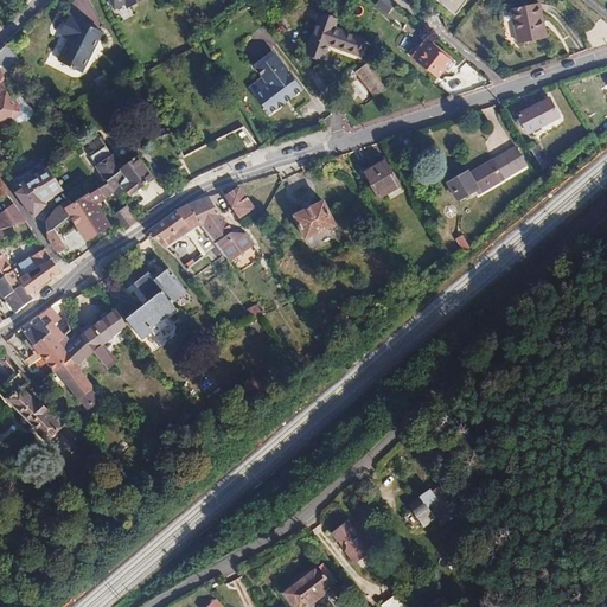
[(439,0),(454,11),(462,0),(439,0)]
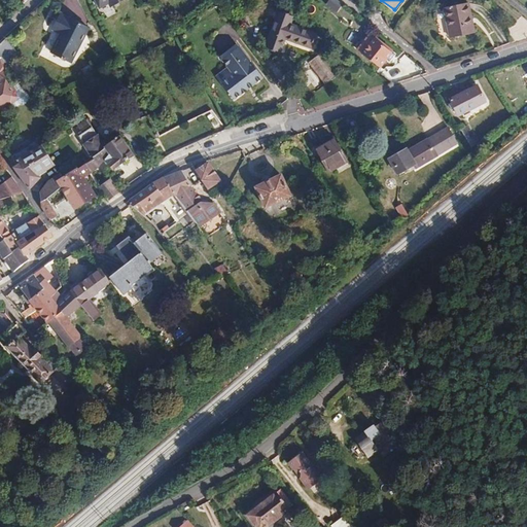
[(469,2),(446,6),(451,36),(475,32),(469,2)]
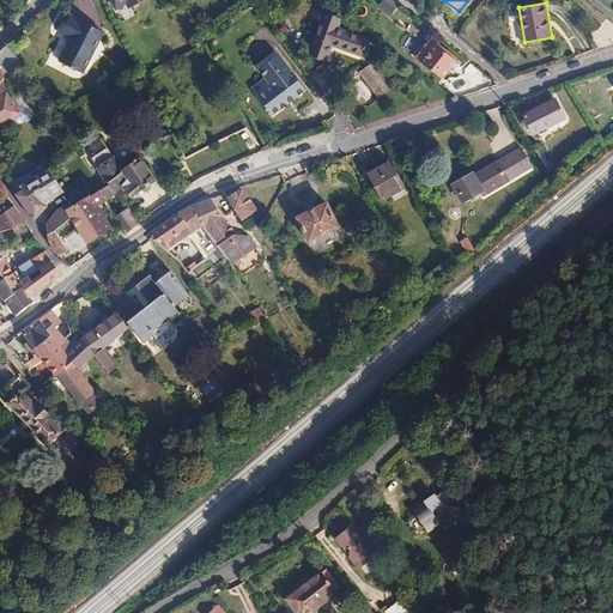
[(325,13),(321,23),(339,29),(341,20),(325,13)]
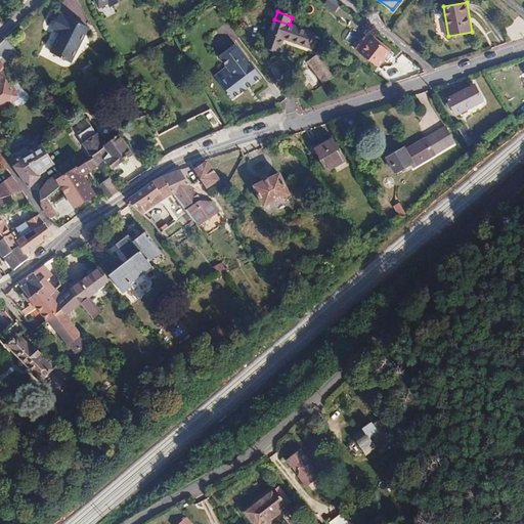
[(71,62),(88,27),(60,14),(52,29),(60,33),(50,53),(71,62)]
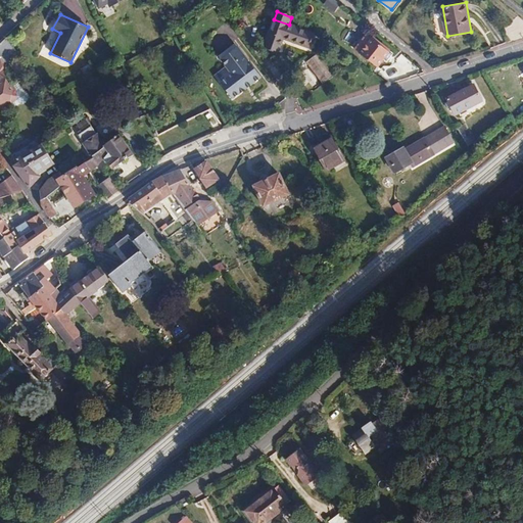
[(274,19),(266,42),(280,47),(283,38),(292,42),(311,48),(315,34),(289,25),(274,19)]
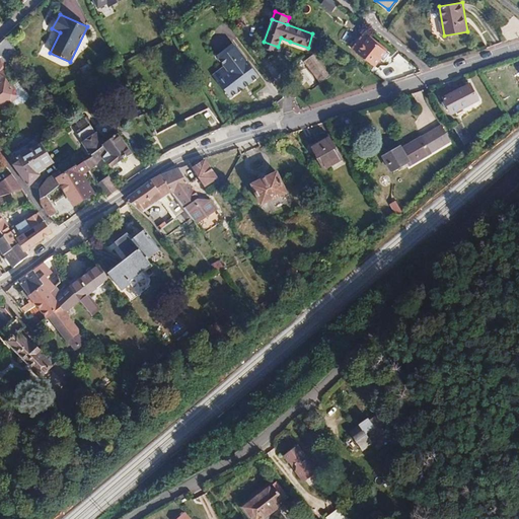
[(389,53),(385,50),(368,38),(367,39),(362,34),(359,40),(358,39),(351,48),(374,66),(379,60),(382,62),(384,60),(386,62),(390,58),(387,56),(389,53)]
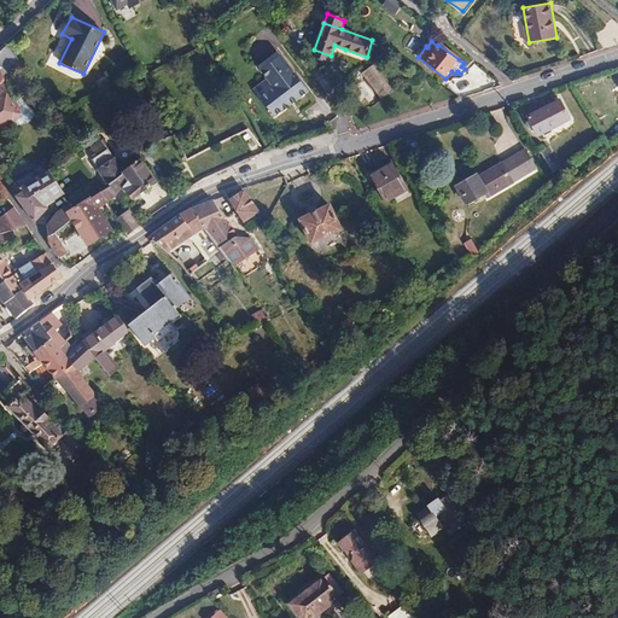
[(0,127),(1,129),(13,121),(11,118),(15,106),(5,93),(7,77),(23,65),(7,44),(0,51),(0,127)]
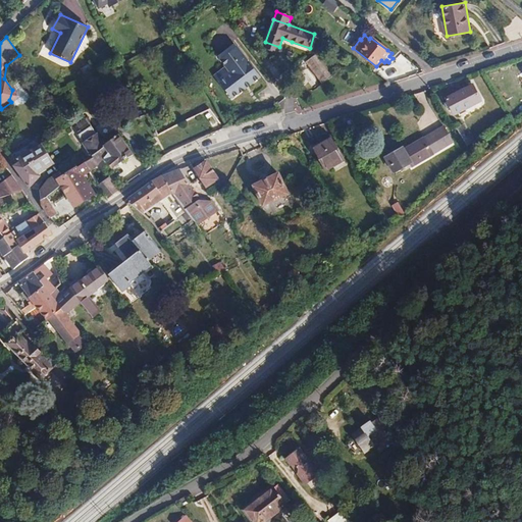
[(277,51),(279,47),(265,42),(263,46),(277,51)]
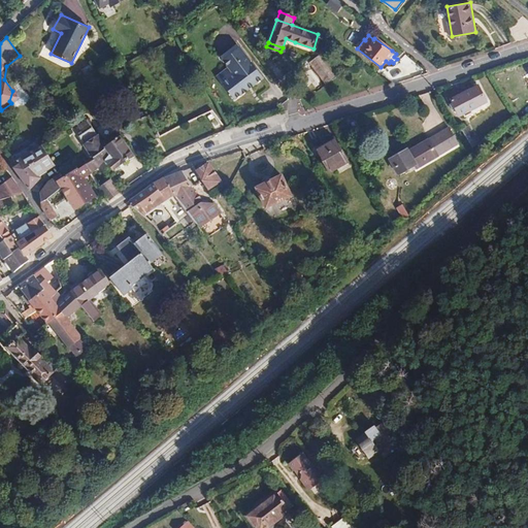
[(263,78),(239,47),(223,61),(233,74),(222,84),(235,100),(250,89),(263,78)]
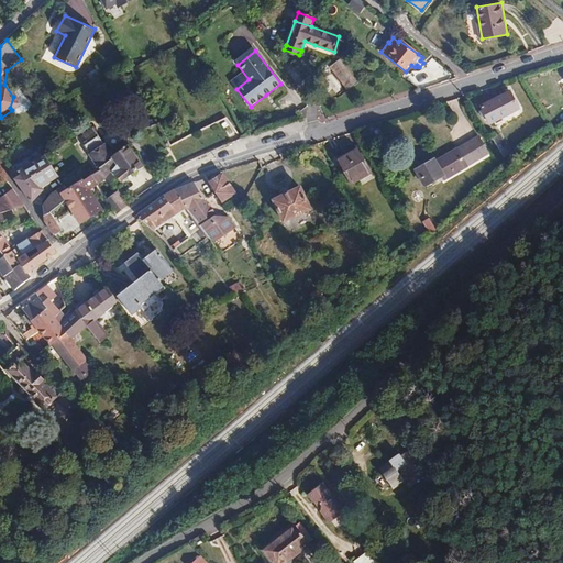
[(330,68),(346,89),(357,81),(341,61),(330,68)]
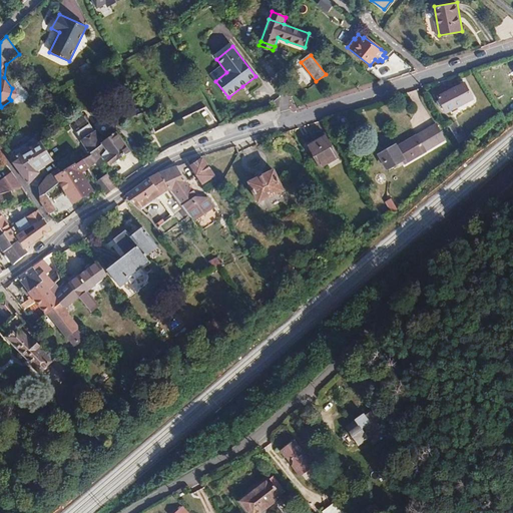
[(18,80),(14,82),(17,86),(18,93),(16,97),(11,100),(14,105),(21,100),(23,99),(25,98),(27,97),(28,94),(28,92),(27,89),(25,88),(23,87),(18,80)]
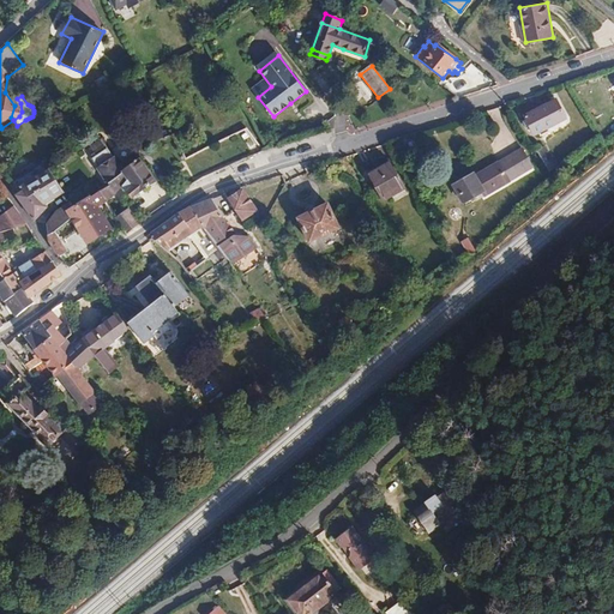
[(522,119),(524,122),(529,130),(531,137),(564,119),(554,102),(522,119)]
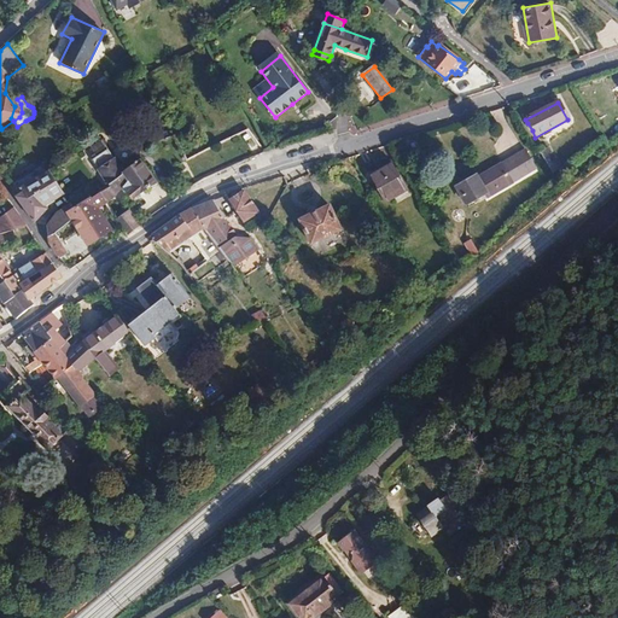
[(412,138),(402,141),(413,159),(421,155),(412,138)]
